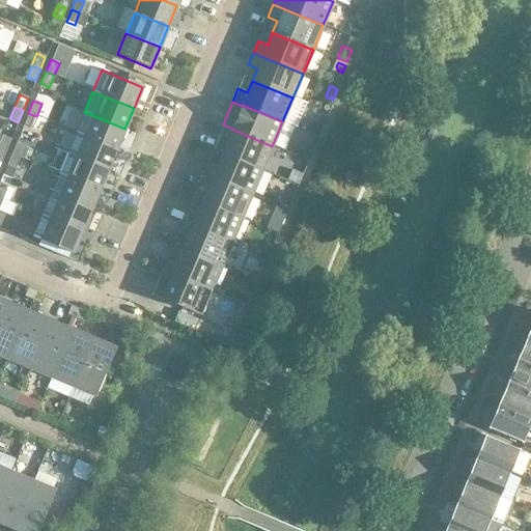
[(124,129),(84,112),(76,133),(116,149),(124,129)]
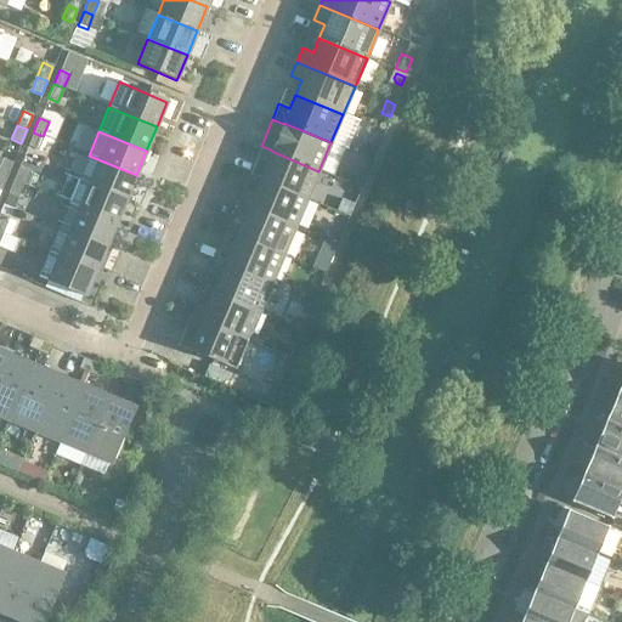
[(43,136),(33,133),(27,146),(37,151),(43,136)]
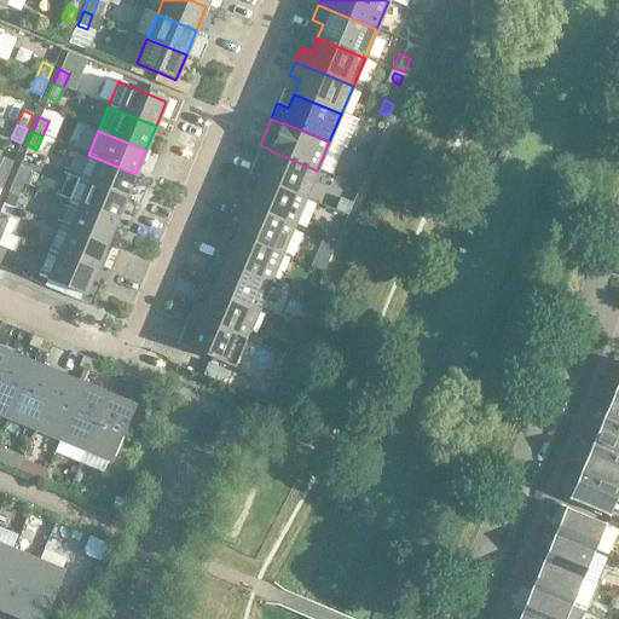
[(366,144),(362,145),(358,154),(370,158),(375,148),(366,144)]
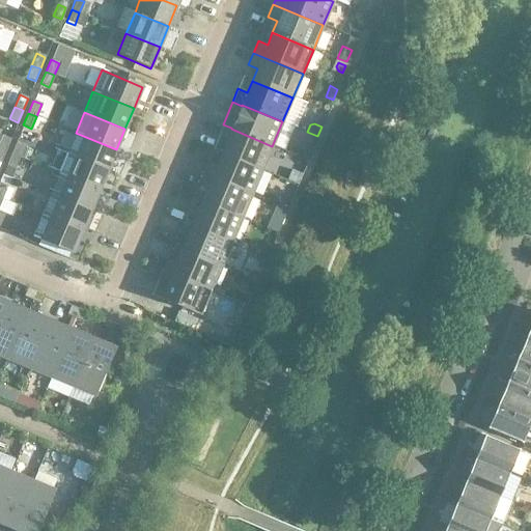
[(231,128),(223,124),(217,138),(226,141),(221,154),(261,170),(272,146),(231,129),(231,128)]
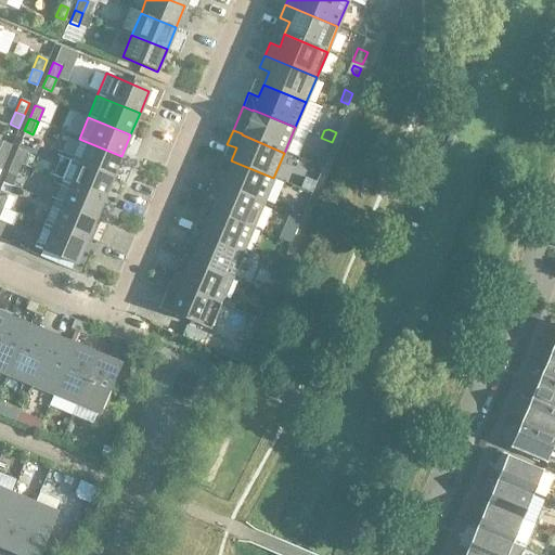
[(121,156),(79,139),(69,160),(112,178),(121,156)]
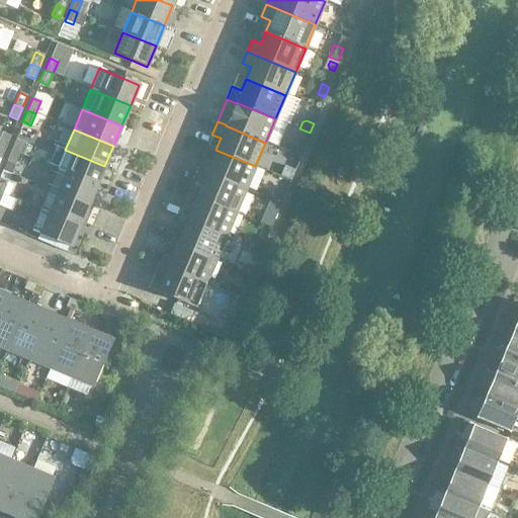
[(2,133),(0,137),(0,145),(5,148),(10,136),(2,133)]
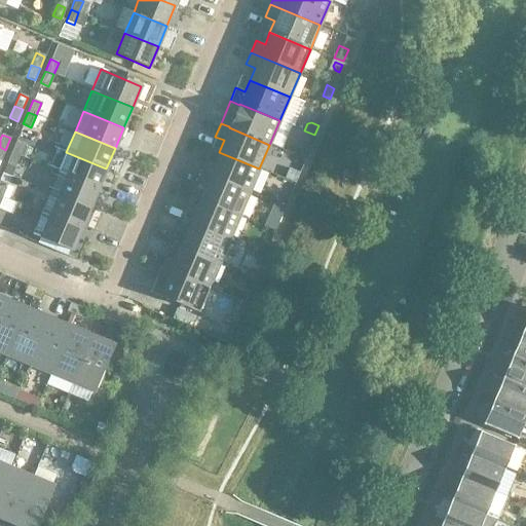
[(24,144),(15,141),(10,152),(19,156),(24,144)]
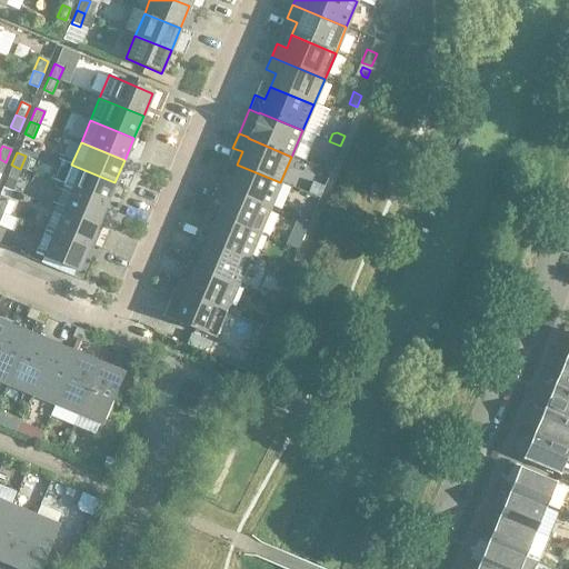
[(20,169),(11,165),(6,178),(15,181),(20,169)]
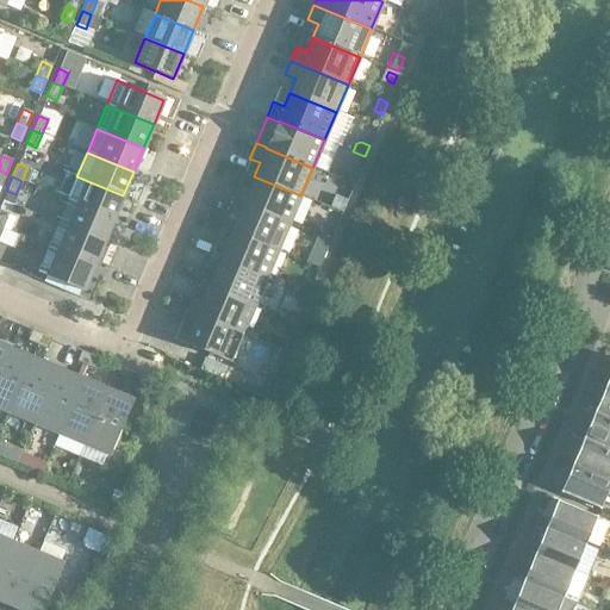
[(123,195),(76,176),(67,200),(113,219),(123,195)]
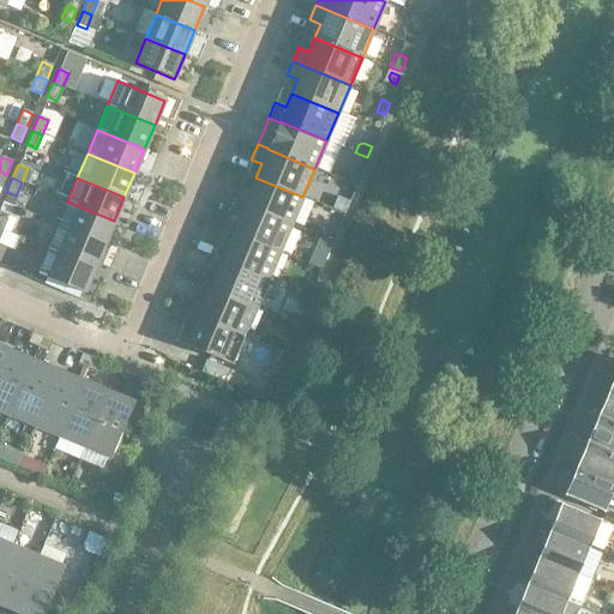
[(302,197),(256,178),(250,191),(240,187),(234,200),(292,226),(302,197)]
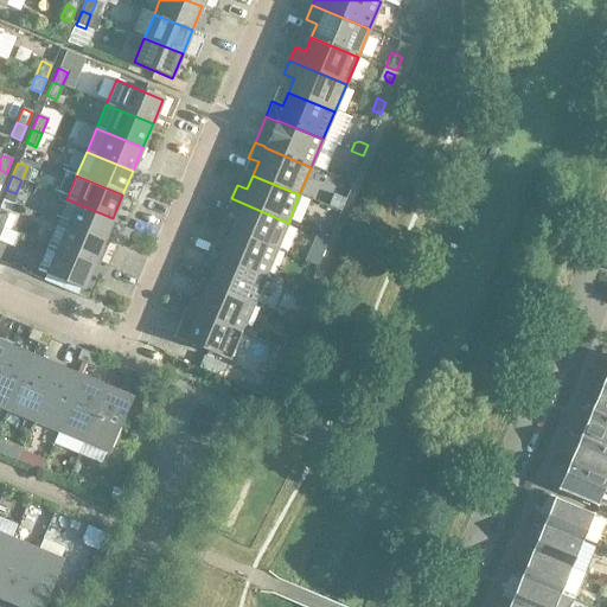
[(339,211),(344,199),(332,193),(327,206),(339,211)]
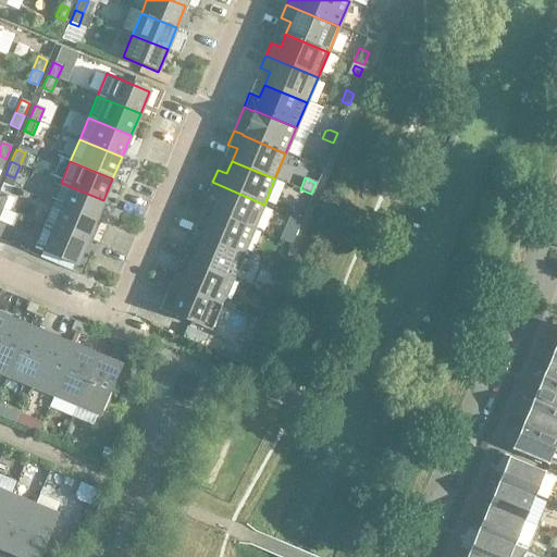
[(264,205),(212,182),(207,195),(215,199),(211,211),(254,230),(264,205)]
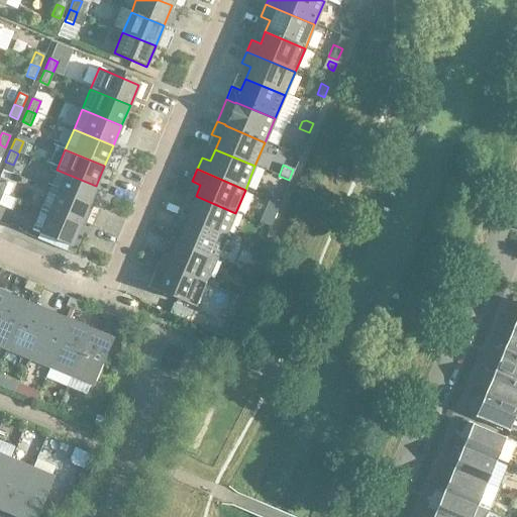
[(96,186),(57,170),(47,189),(88,206),(96,186)]
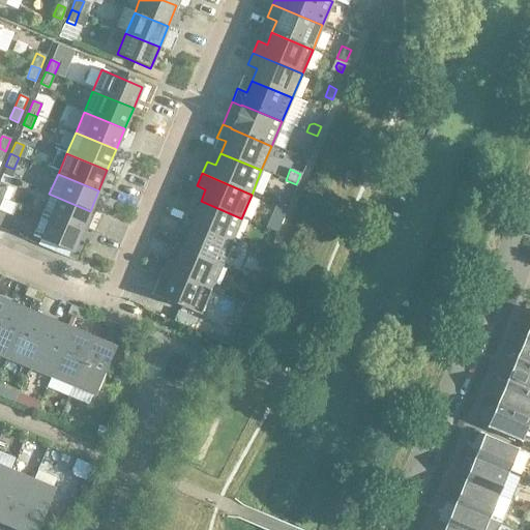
[(90,211),(49,194),(40,214),(81,232),(90,211)]
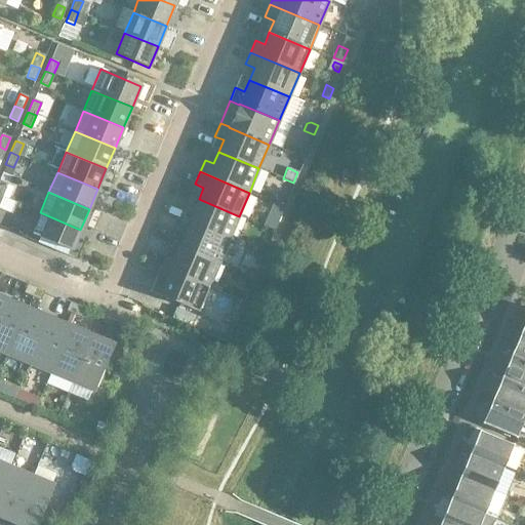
[(239,216),(199,199),(194,211),(185,207),(179,219),(229,240),(239,216)]
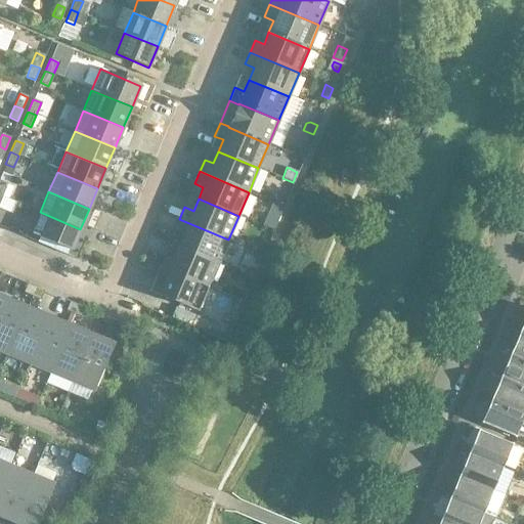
[(80,229),(40,212),(31,233),(71,251),(80,229)]
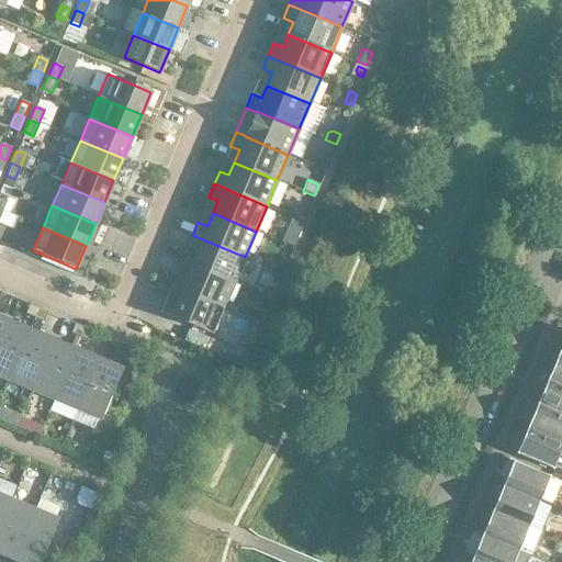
[(293,247),(296,238),(283,233),(280,242),(293,247)]
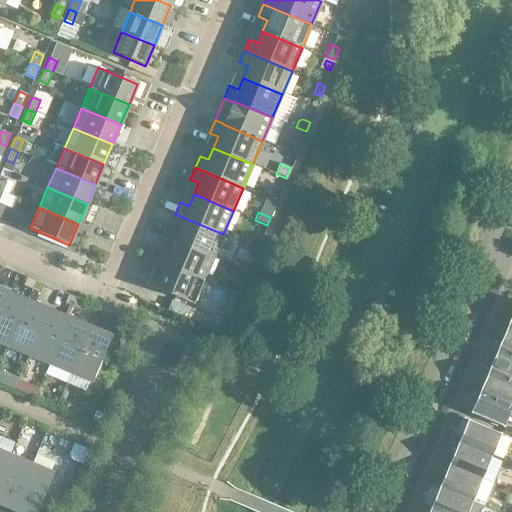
[(223,234),(175,214),(170,226),(179,229),(174,241),(213,257),(223,234)]
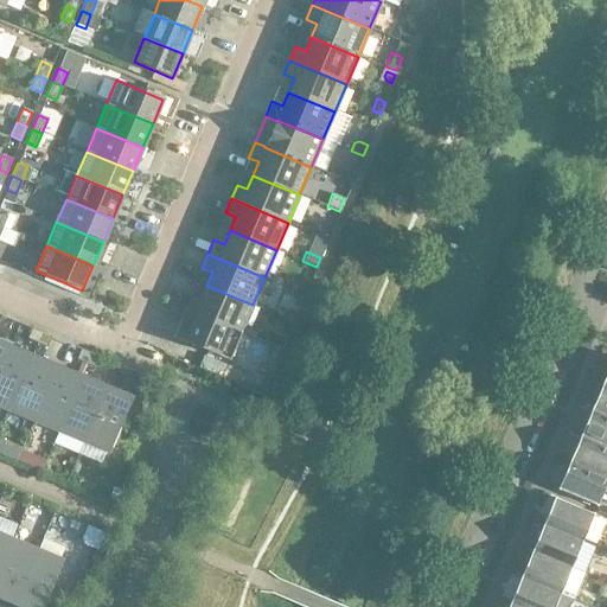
[(253,305),(206,286),(200,299),(190,295),(184,308),(241,332),(253,305)]
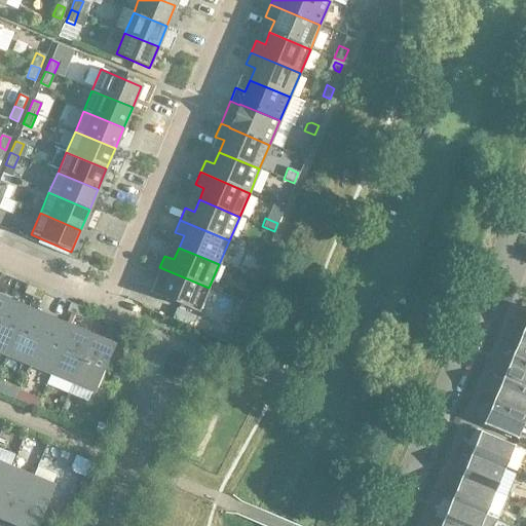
[(246,266),(242,274),(254,278),(257,271),(246,266)]
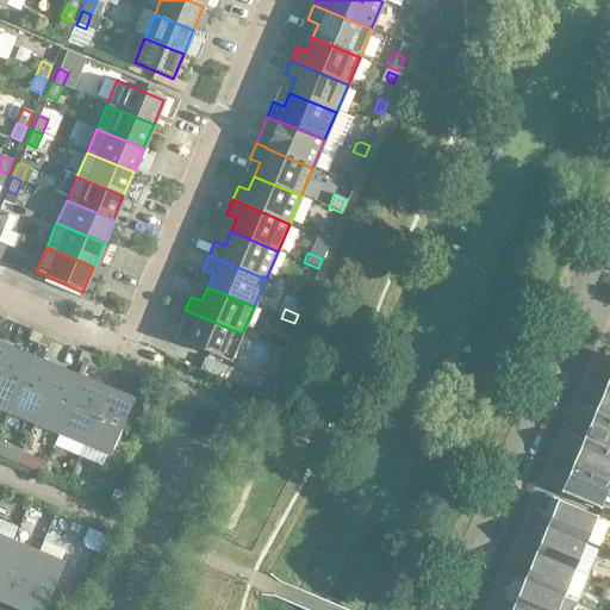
[(242,334),(185,310),(179,324),(190,329),(184,343),(230,363),(242,334)]
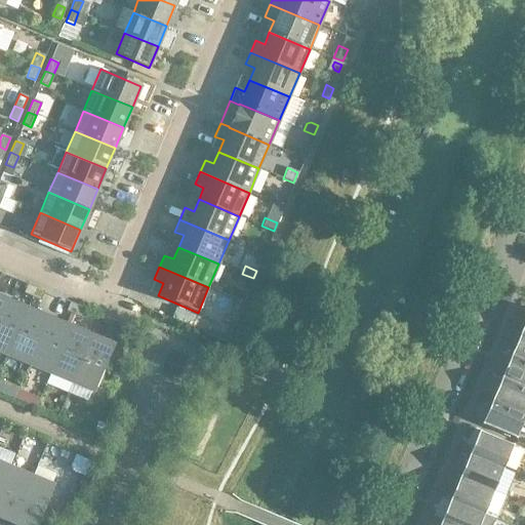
[(35,287),(27,284),(23,293),(31,296),(35,287)]
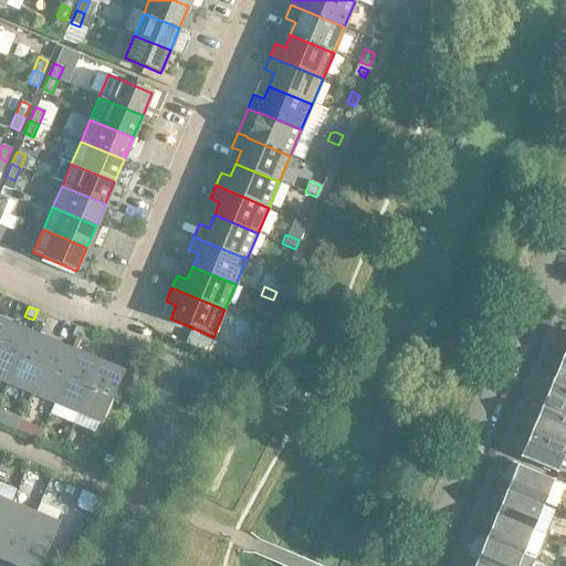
[(46,314),(38,310),(33,320),(42,324),(46,314)]
